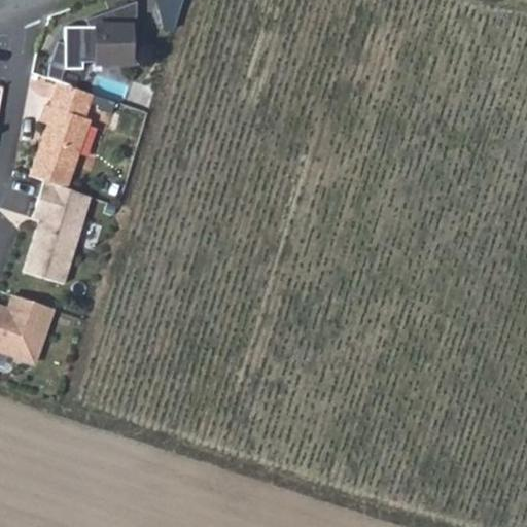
[(138,2),(111,10),(116,28),(132,27),(134,38),(140,38),(138,2)]
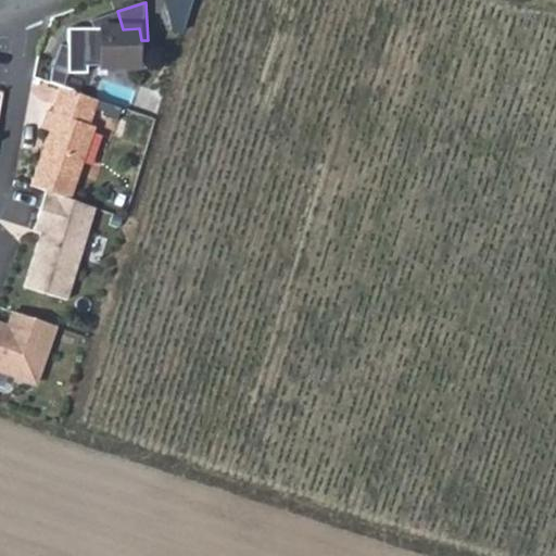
[(62,43),(53,73),(70,73),(88,73),(89,66),(139,66),(141,40),(139,28),(123,29),(117,11),(96,19),(101,28),(70,28),(68,47),(62,43)]
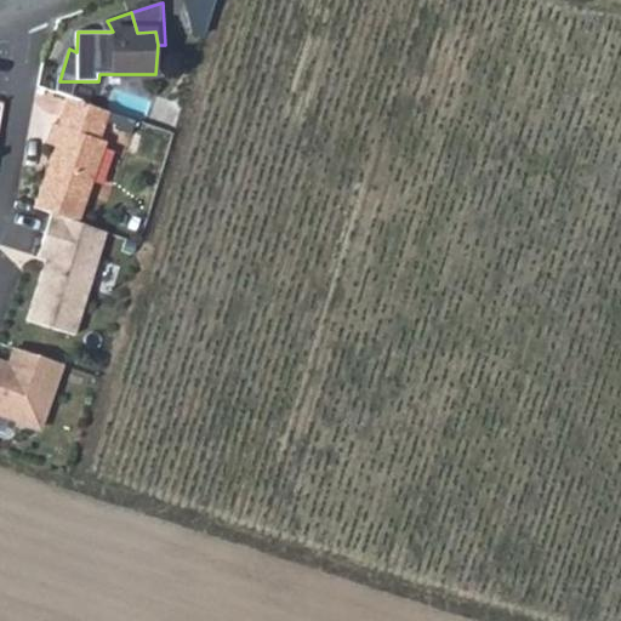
[(78,81),(60,81),(57,92),(70,97),(72,97),(78,81)]
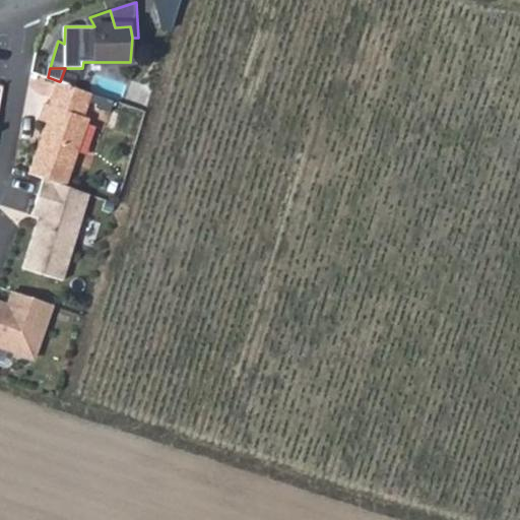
[(44,179),(66,187),(90,119),(86,118),(94,93),(60,81),(59,81),(51,106),(46,104),(40,120),(47,123),(29,174),(44,179)]
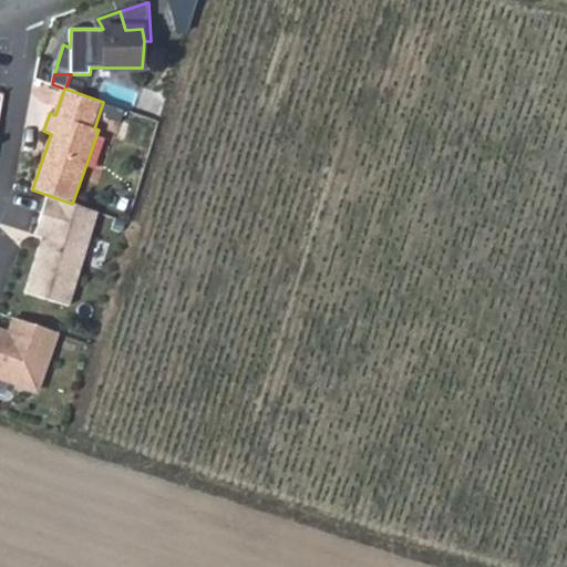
[(72,204),(48,195),(33,234),(41,236),(44,237),(41,248),(38,246),(22,291),(64,307),(98,212),(72,204)]
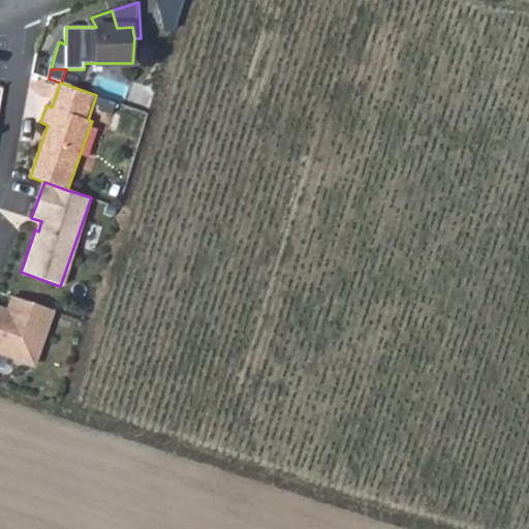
[(53,311),(12,297),(7,311),(0,308),(0,352),(33,365),(53,311)]
